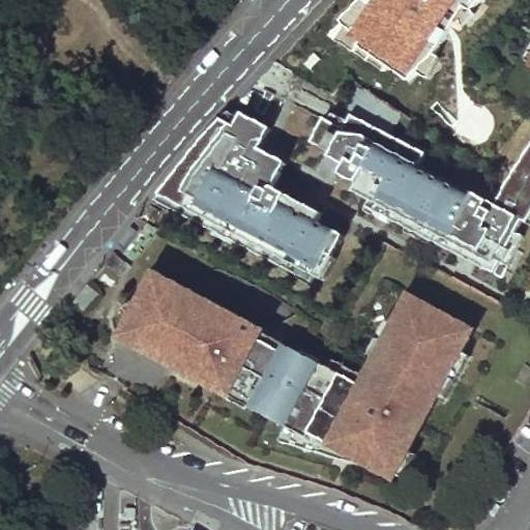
[(484,0),(357,0),(326,34),(425,78),(484,0)]
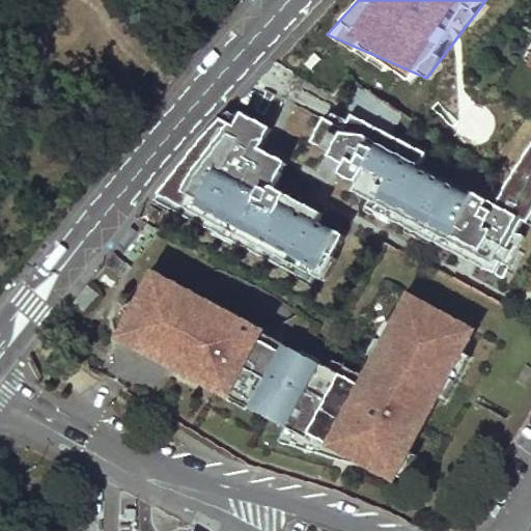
[(359,210),(503,276),(530,215),(530,142),(524,139),(496,199),(420,164),(427,148),(391,132),(399,113),(363,88),(358,84),(342,117),(322,108),(305,143),(336,158),(332,167),(348,175),(344,185),(366,195),(359,210)]
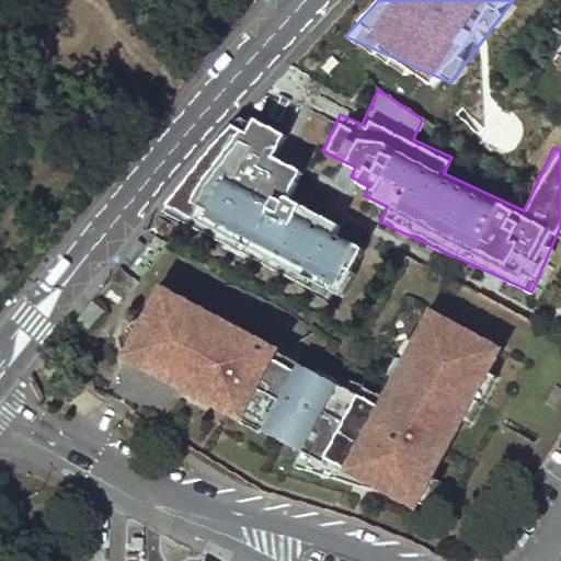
[(160,210),(334,299),(365,241),(285,199),(299,171),(276,159),(289,135),(241,111),(160,210)]
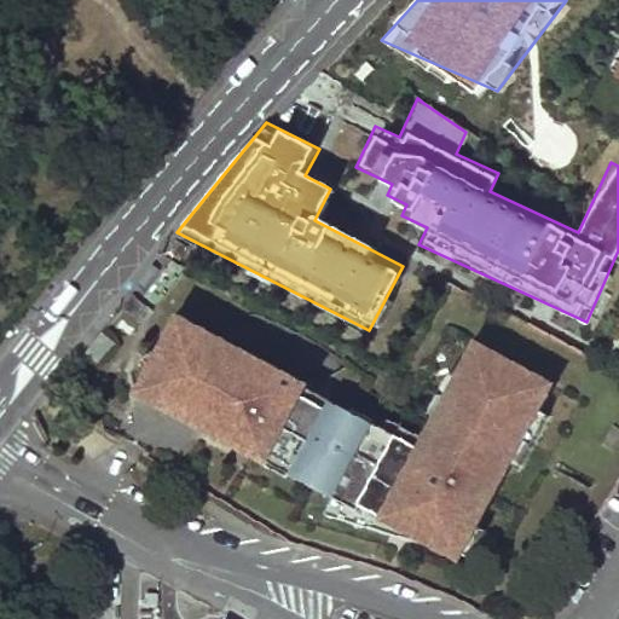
[(304,386),(175,317),(160,335),(167,340),(158,357),(148,352),(132,371),(136,391),(265,460),(268,451),(291,463),(287,472),(333,496),(386,525),(383,530),(438,545),(444,534),(463,545),(550,382),(475,343),(420,446),(370,421),(366,429),(345,417),(350,409),(325,397),(320,405),(299,394),(304,386)]
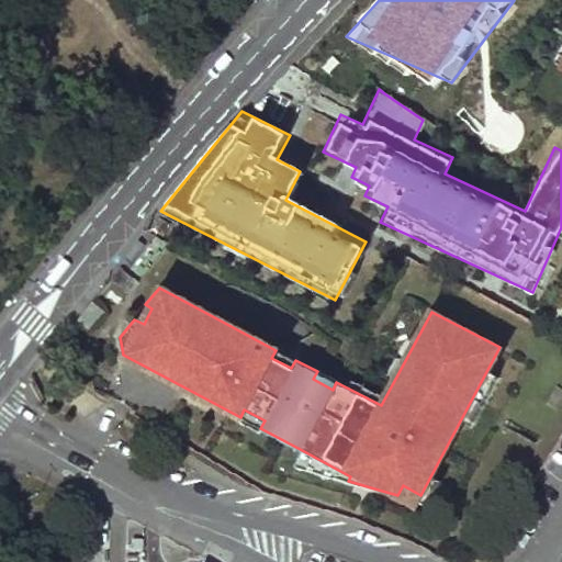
[(102,312),(92,304),(78,322),(88,330),(102,312)]
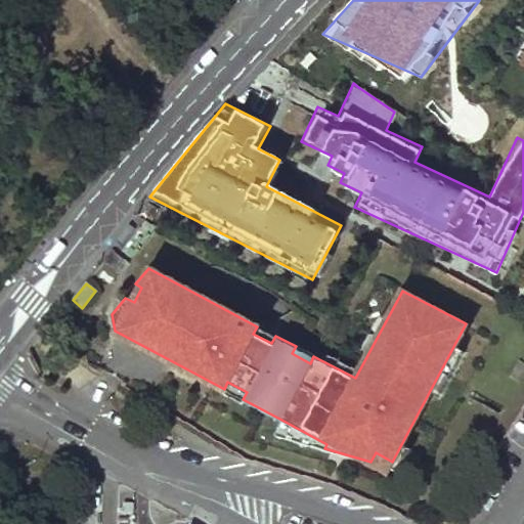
[(275,336),(257,326),(253,334),(271,343),(275,336)]
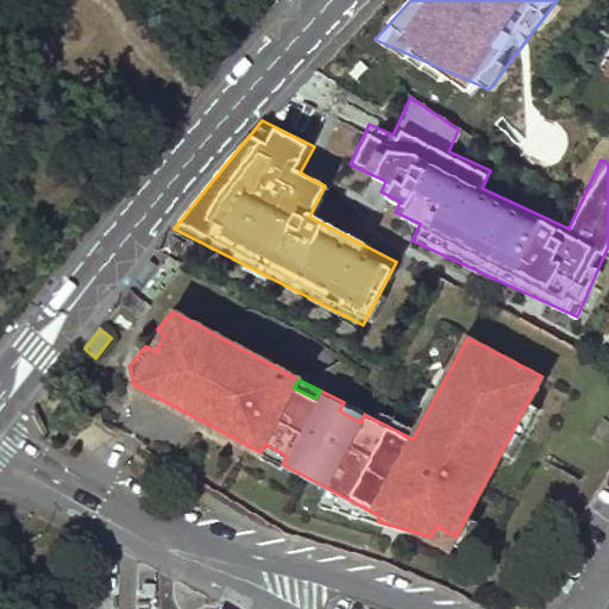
[(364,414),(344,402),(339,410),(360,422),(364,414)]
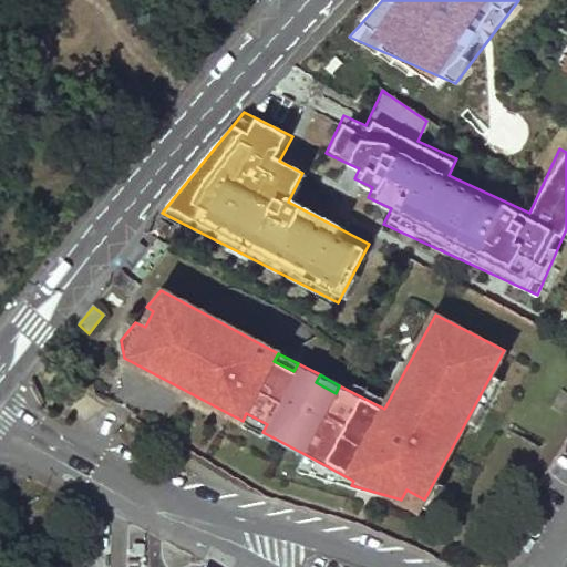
[(246,413),(243,421),(263,432),(267,424),(246,413)]
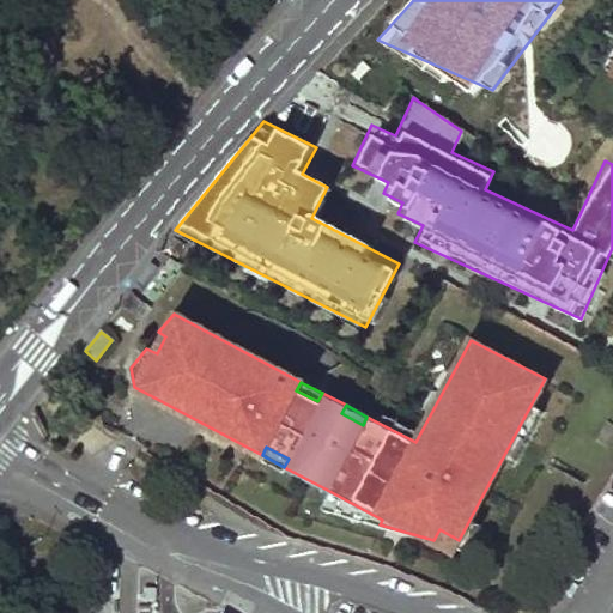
[(382,520),(329,491),(320,507),(380,525),(382,520)]
